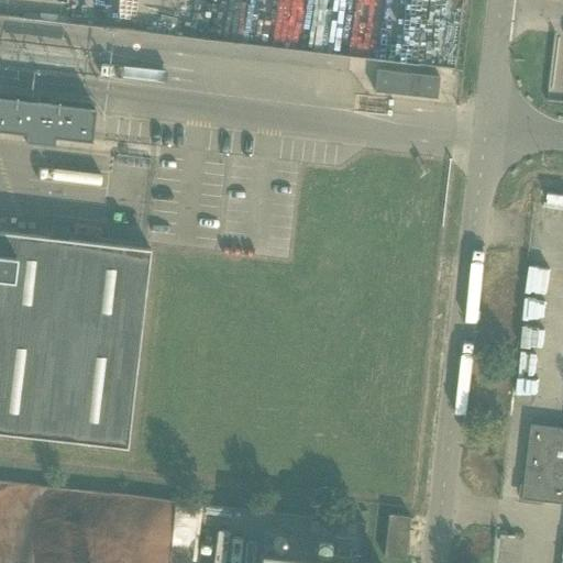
[(392,70),(376,69),(374,91),(389,94),(392,70)]
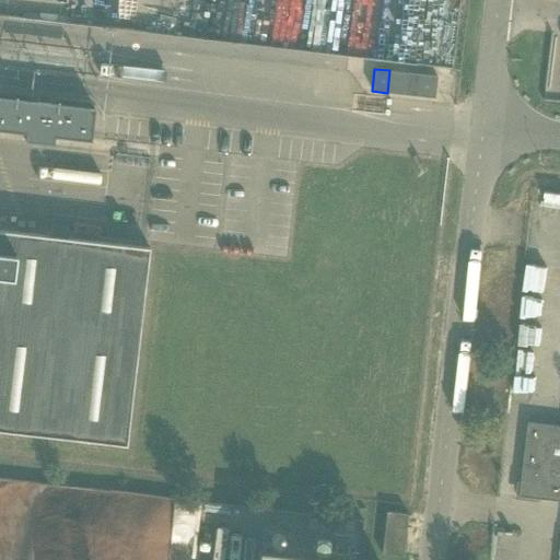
[(436,76),(407,72),(404,94),(434,98),(436,76)]
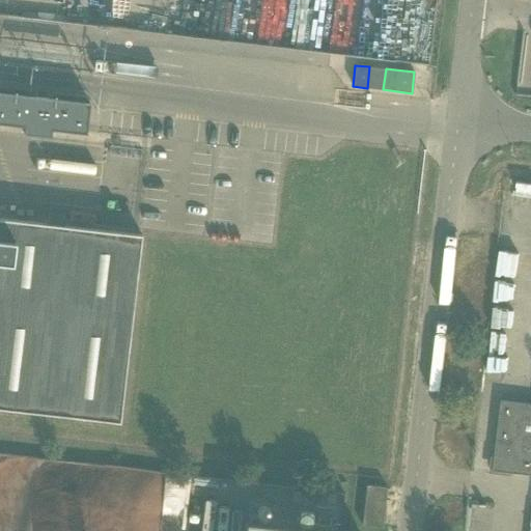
[(0,122),(24,126),(24,131),(23,131),(23,133),(51,136),(51,135),(50,134),(51,129),(86,133),(89,102),(88,101),(86,98),(86,96),(52,92),(52,94),(49,96),(48,96),(47,100),(35,98),(35,95),(34,94),(31,91),(31,90),(0,86),(0,122)]
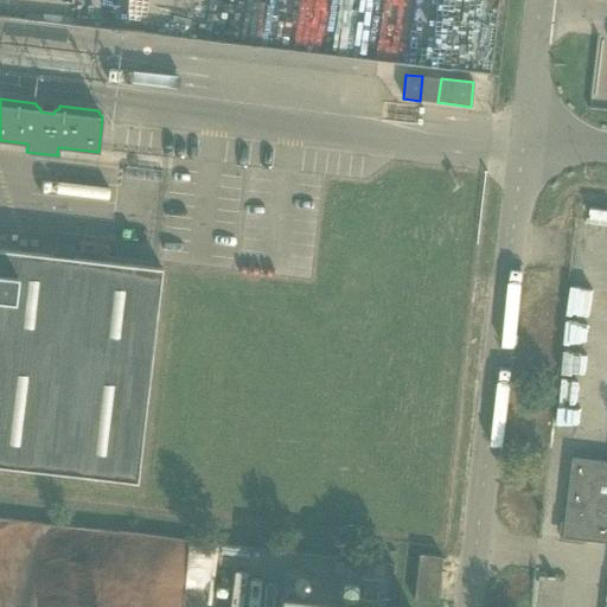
[(0,249),(0,466),(136,483),(161,268),(0,249)]
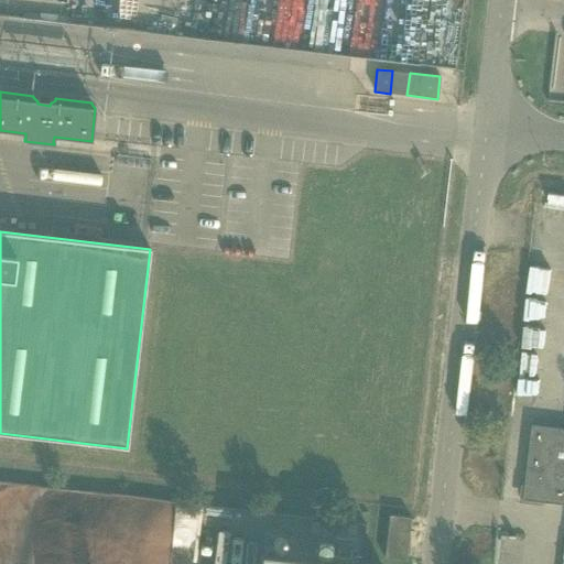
[(563,503),(563,431),(562,432),(563,429),(532,425),(523,500),(563,503)]
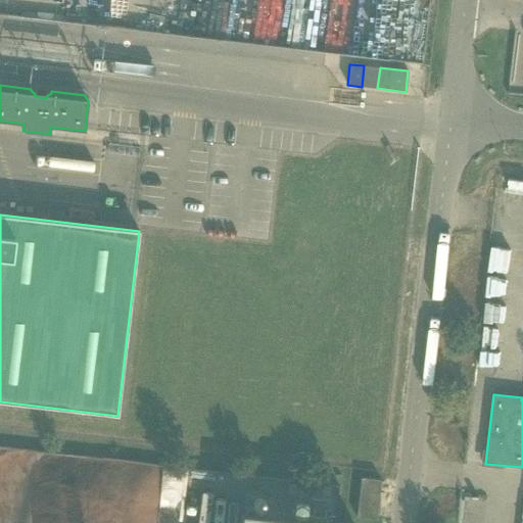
[(376,519),(379,495),(381,480),(361,478),(355,517),(376,519)]
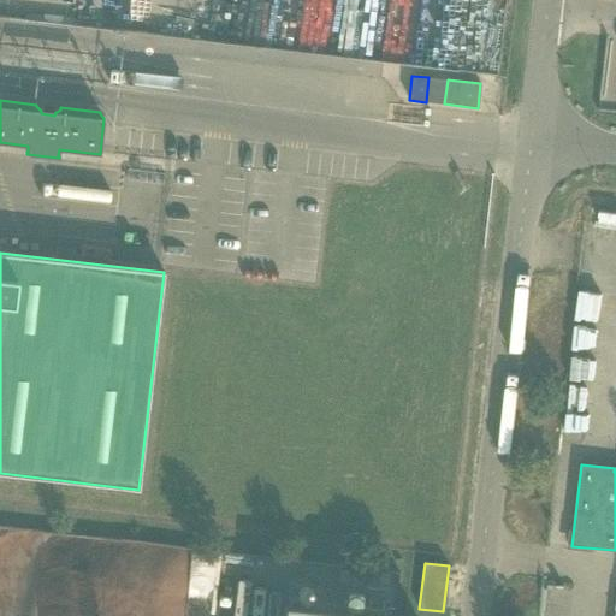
[(391,615),(285,604),(283,615),(391,615)]
